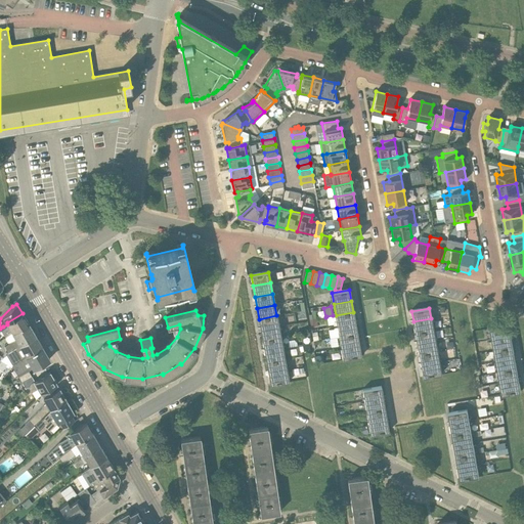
[(337,325),(355,322),(353,312),(336,315),(337,325)]
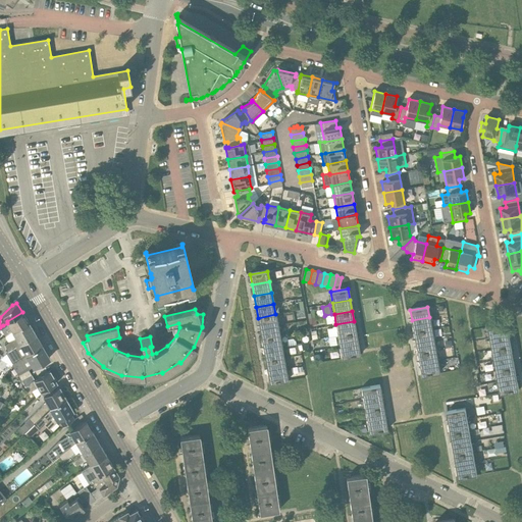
[(22,312),(7,321),(7,323),(3,325),(0,327),(0,335),(2,338),(4,337),(12,331),(29,322),(22,312)]
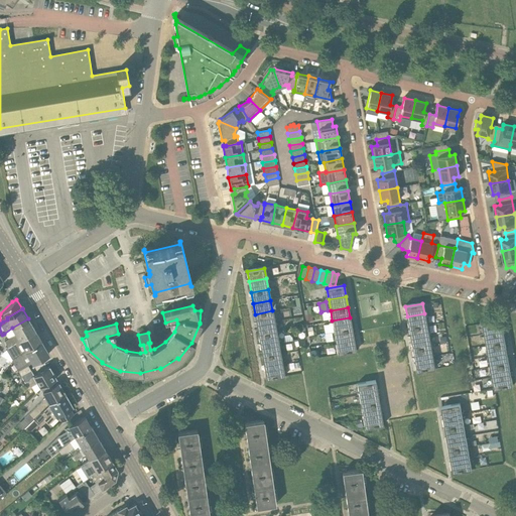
[(257,325),(274,321),(272,310),(255,314),(257,325)]
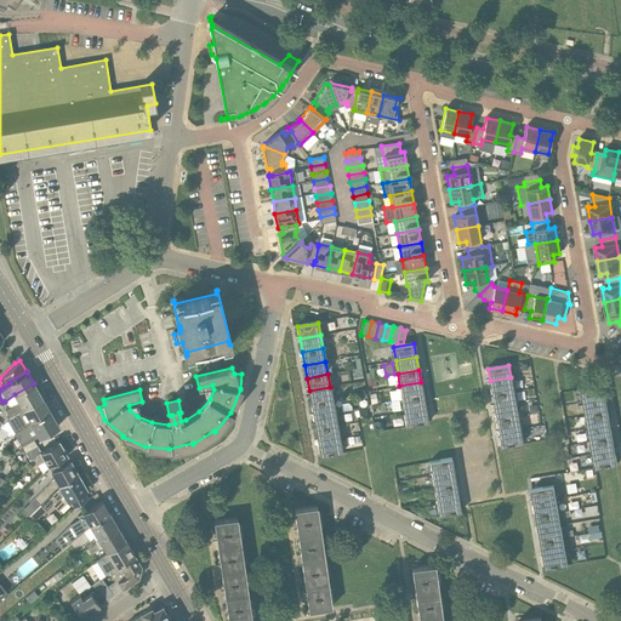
[(491,394),(513,391),(511,377),(490,381),(491,394)]
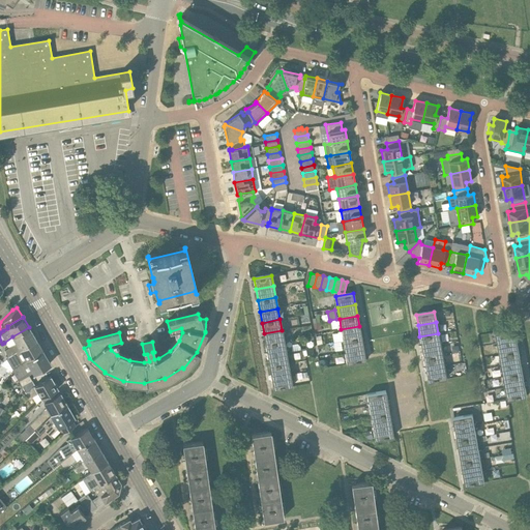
[(343,341),(361,337),(359,326),(341,329),(343,341)]
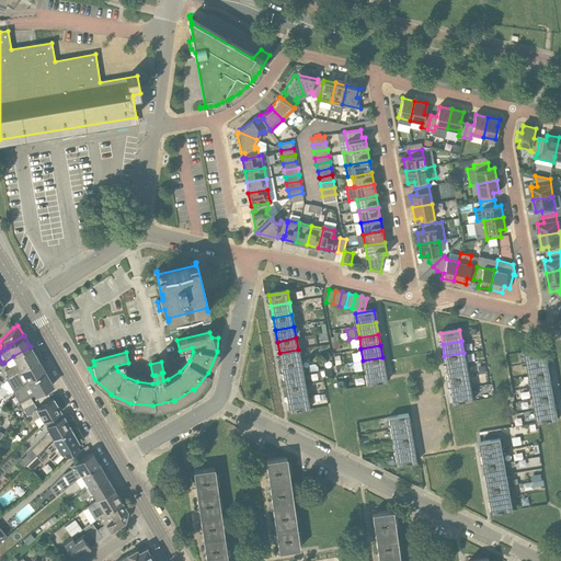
[(4,370),(9,376),(9,377),(21,369),(38,359),(31,346),(13,356),(4,363),(9,368),(4,370)]
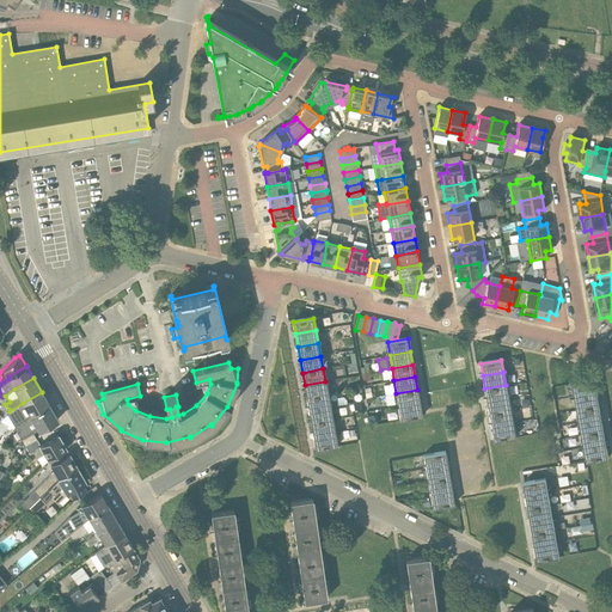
[(576,397),(597,393),(594,380),(574,384),(576,397)]
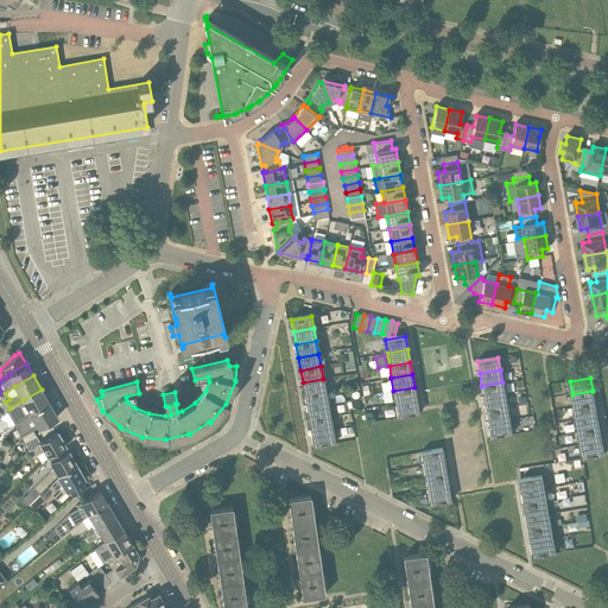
[(305,396),(325,392),(323,379),(303,382),(305,396)]
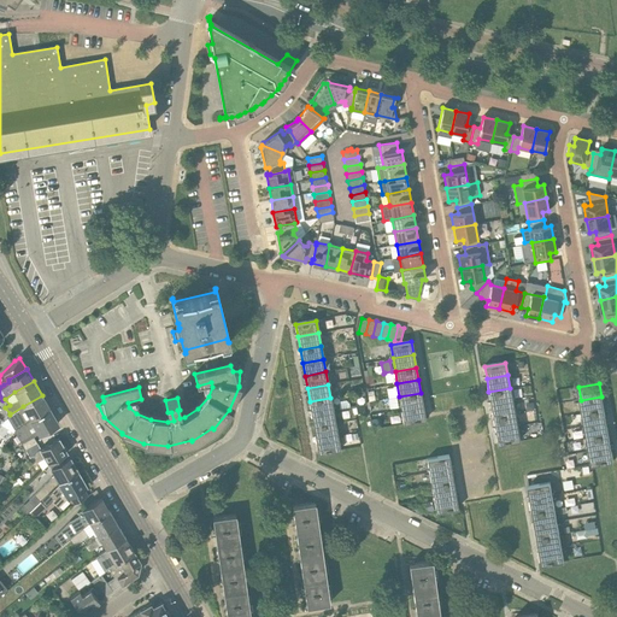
[(491,405),(512,401),(510,388),(488,392),(491,405)]
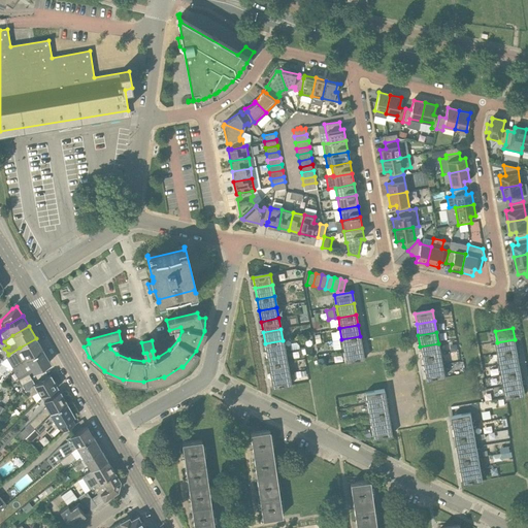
[(343,351),(361,348),(360,336),(341,339),(343,351)]
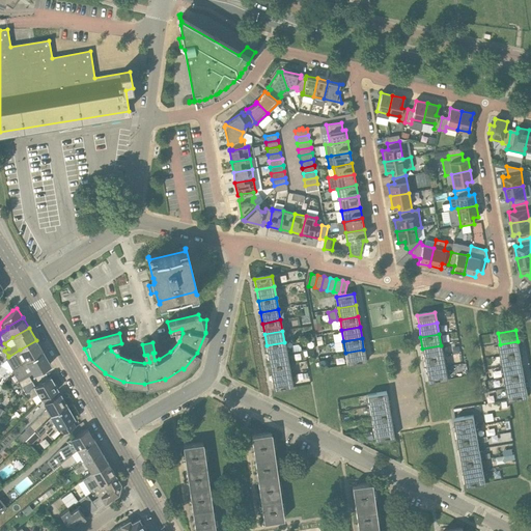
[(20,350),(8,357),(8,356),(6,357),(14,369),(43,352),(36,340),(20,350)]
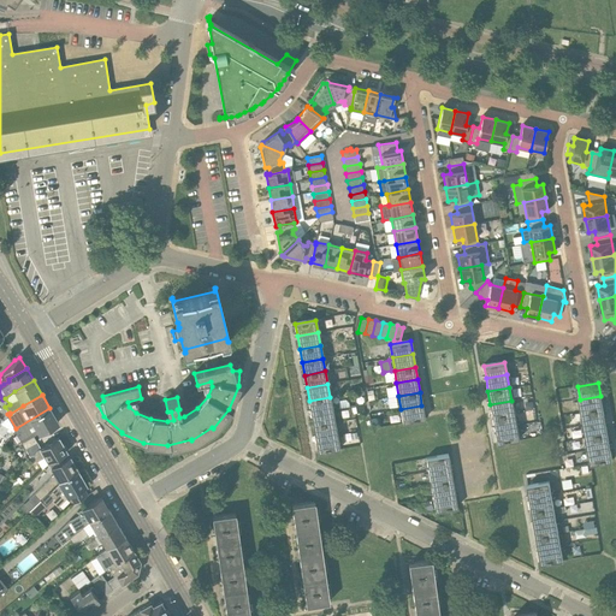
[(581,413),(603,409),(600,396),(580,400),(581,413)]
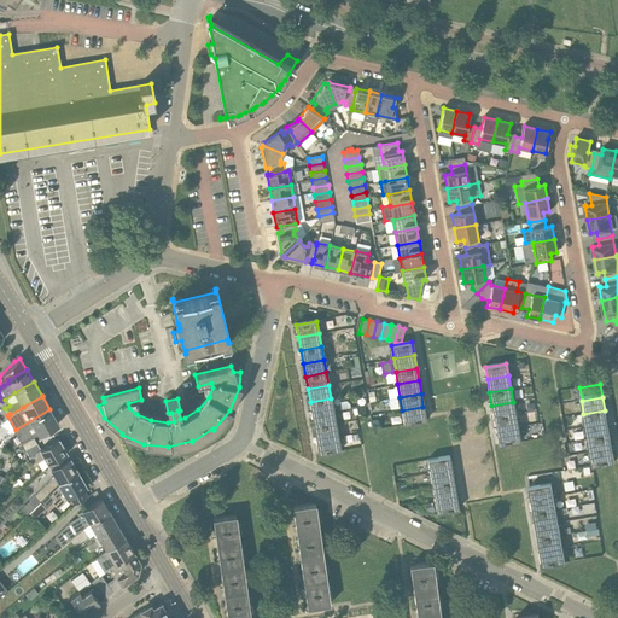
[(313,415),(333,410),(331,398),(310,402),(313,415)]
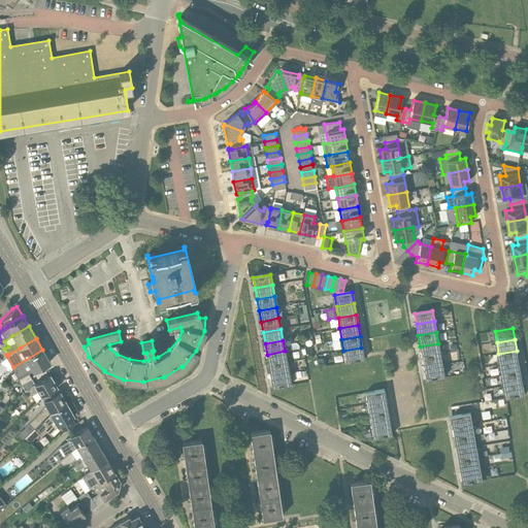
[(422,358),(440,355),(438,343),(420,347),(422,358)]
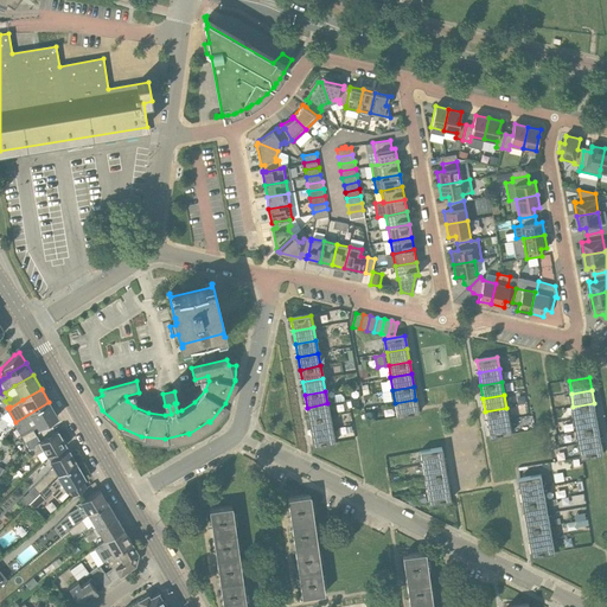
[(415,400),(395,403),(397,416),(417,413),(415,400)]
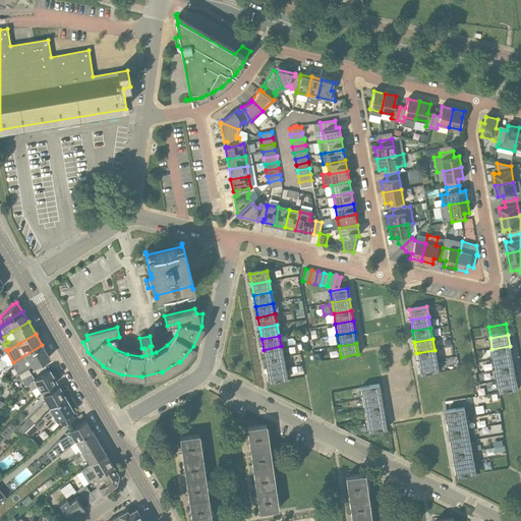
[(18,371),(32,364),(33,367),(50,357),(42,345),(13,362),(18,371)]
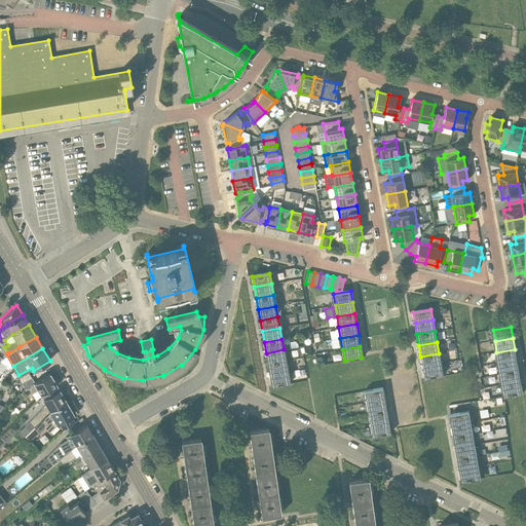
[(268,364),(286,361),(284,349),(266,353),(268,364)]
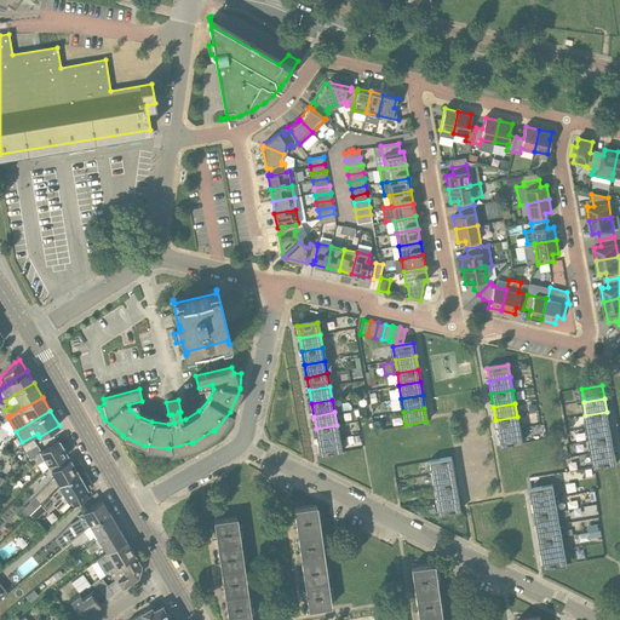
[(587,428),(609,424),(607,412),(585,415),(587,428)]
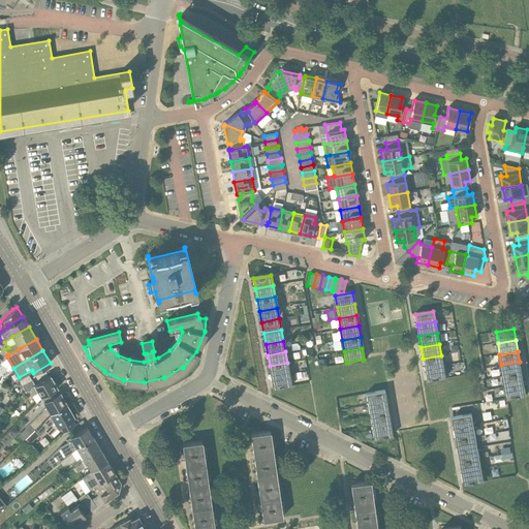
[(425,369),(443,366),(441,355),(423,359),(425,369)]
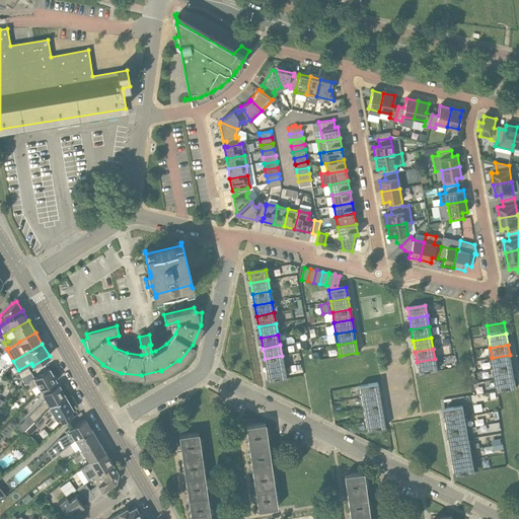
[(320,352),(313,353),(314,360),(319,359),(321,359),(320,352)]
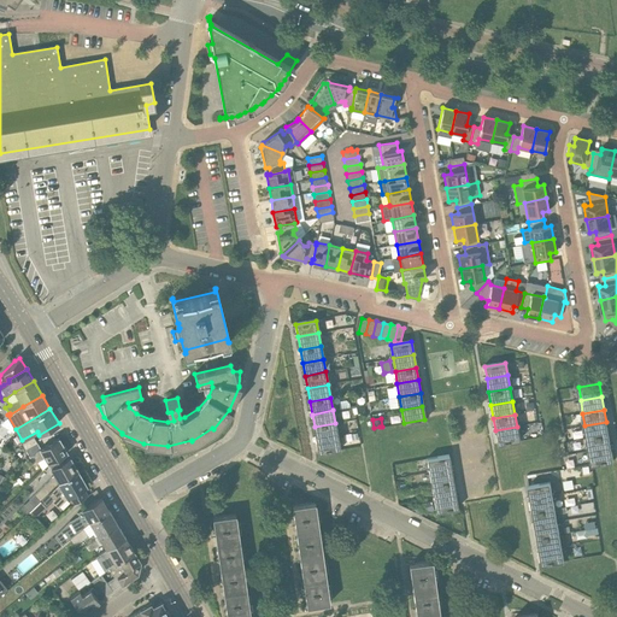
[(587,439),(609,435),(606,422),(585,425),(587,439)]
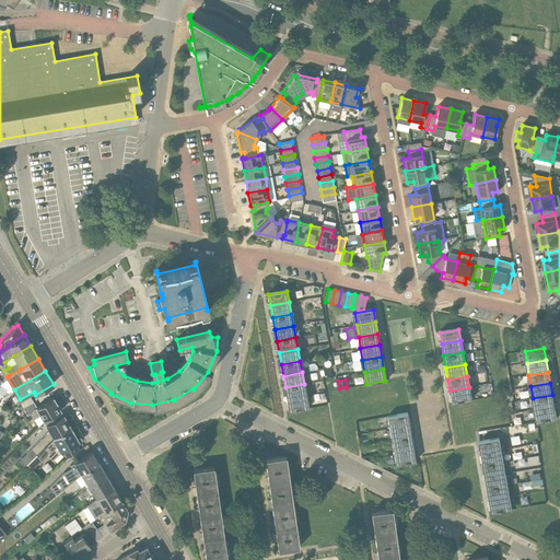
[(287,399),(306,396),(304,384),(286,387),(287,399)]
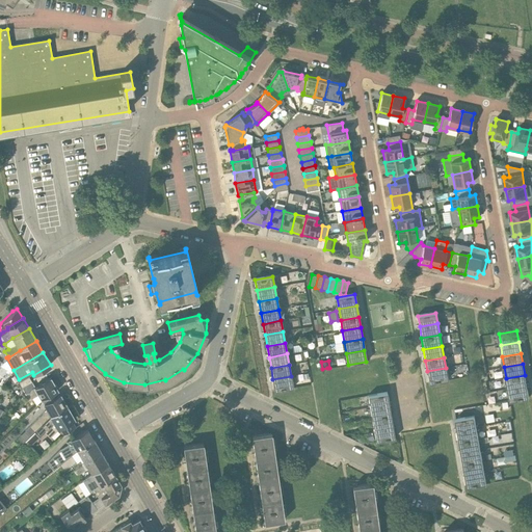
[(446,368),(427,371),(429,382),(447,379),(446,368)]
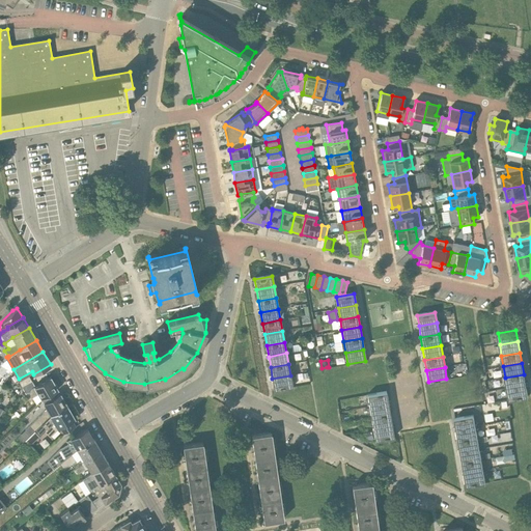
[(507,389),(525,386),(524,374),(505,378),(507,389)]
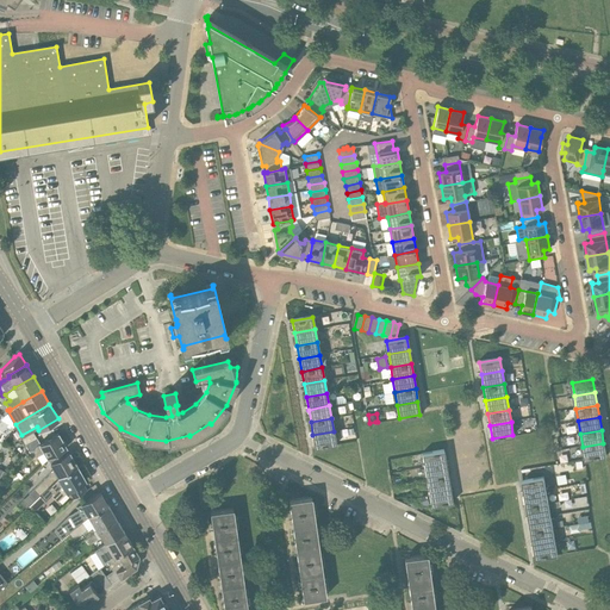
[(334,431),(312,435),(315,448),(336,443),(334,431)]
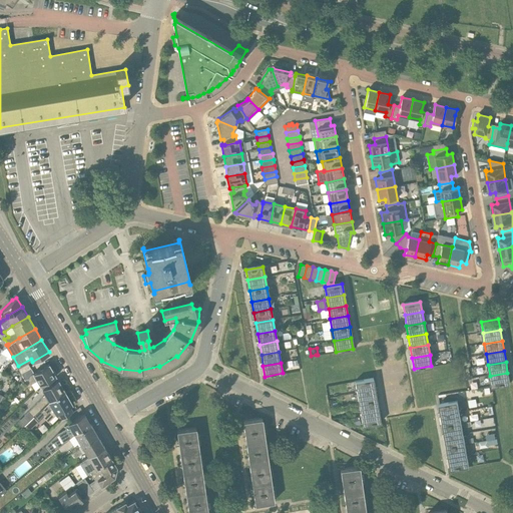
[(18,369),(21,374),(31,369),(28,364),(18,369)]
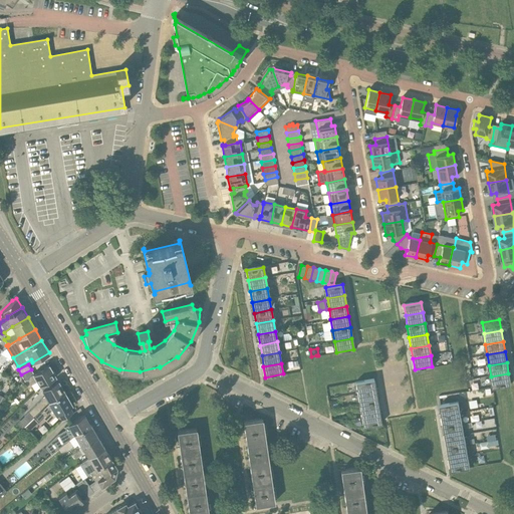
[(39,387),(53,378),(56,377),(49,365),(33,374),(31,369),(21,374),(25,381),(27,379),(31,384),(37,381),(39,387)]
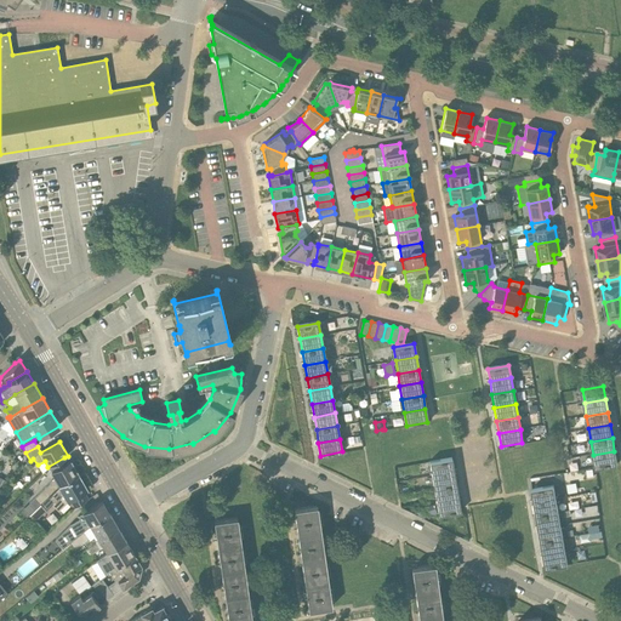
[(614,451),(593,455),(596,467),(616,463),(614,451)]
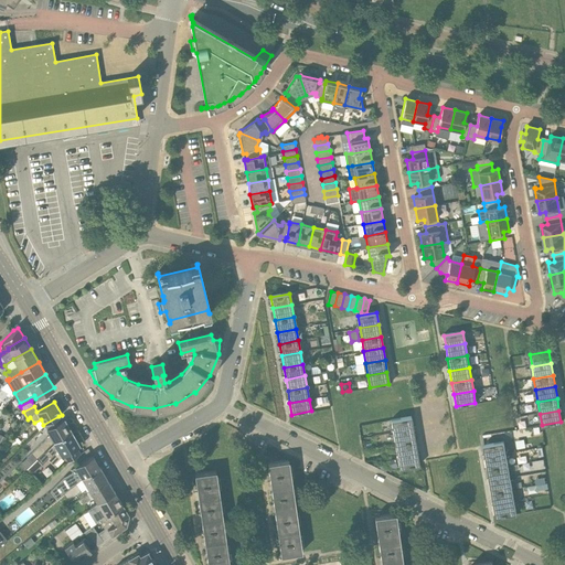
[(54,441),(72,432),(64,419),(61,420),(59,416),(43,425),(45,428),(53,441),(54,441)]
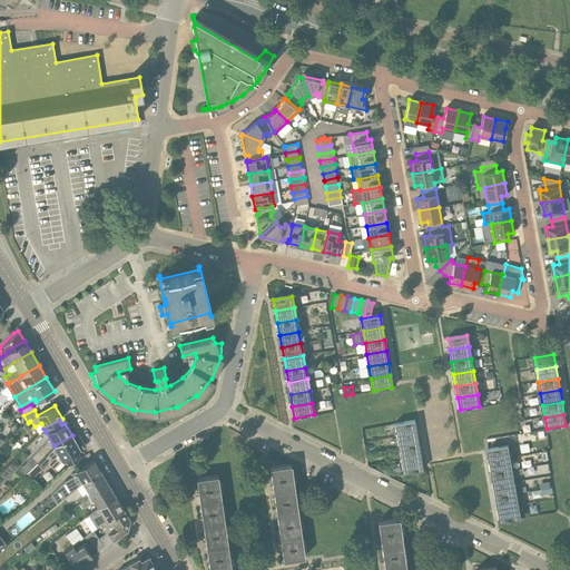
[(396,436),(416,433),(414,421),(394,424),(396,436)]
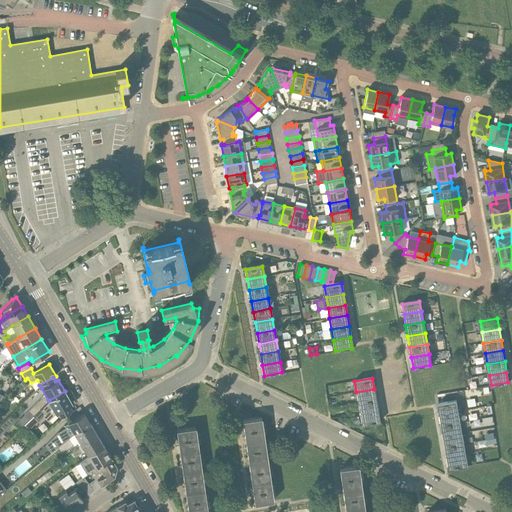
[(358,403),(376,400),(374,389),(356,392),(358,403)]
